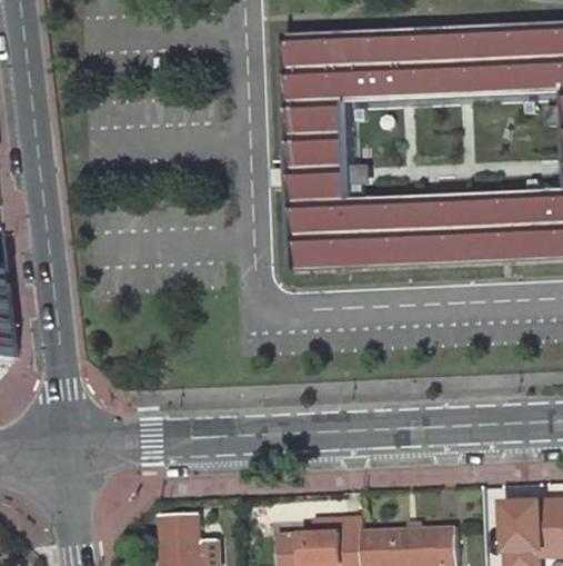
[(292,266),(562,254),(562,20),(282,32),(292,266)]
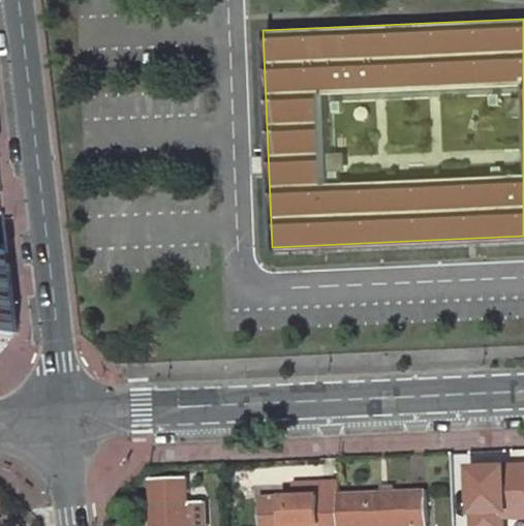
[(0,343),(12,330),(3,248),(0,248),(0,343)]
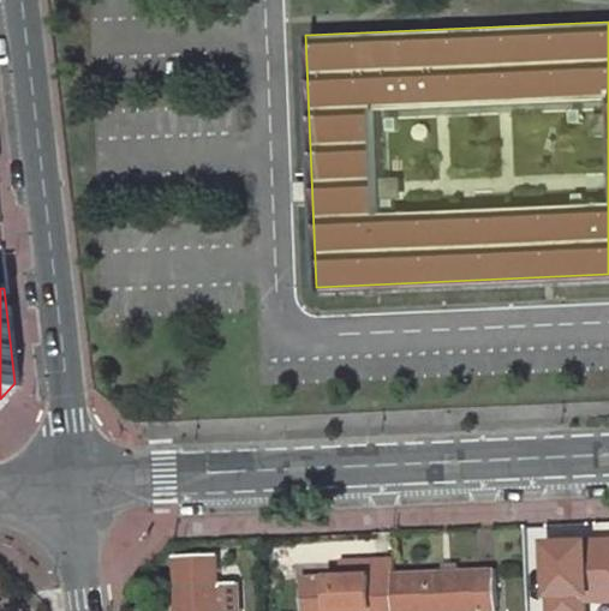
[(213,610),(212,556),(168,558),(169,586),(181,586),(181,610),(213,610)]
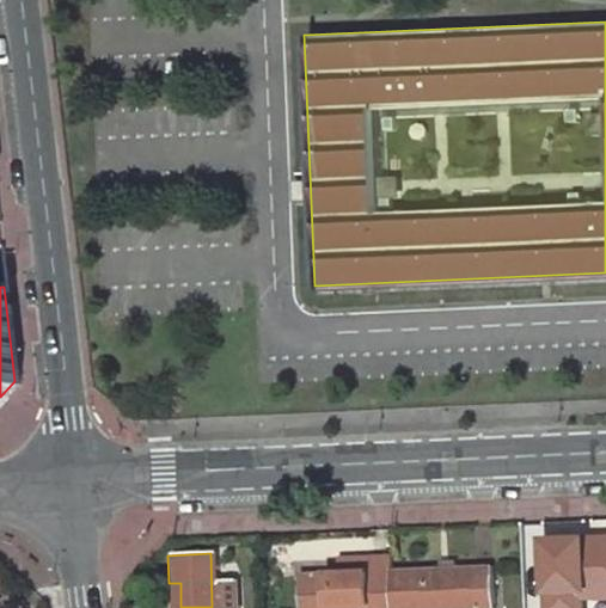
[(336,571),(297,572),(298,607),(325,607),(325,605),(372,603),(371,607),(387,607),(387,569),(369,570),(369,554),(335,556),(336,571)]
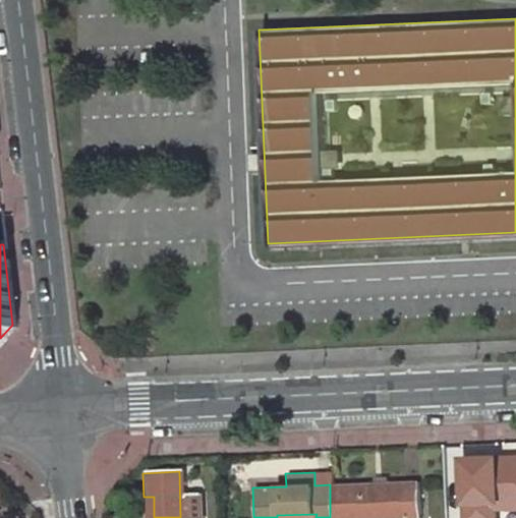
[(314,485),(330,484),(329,472),(314,472),(314,485)]
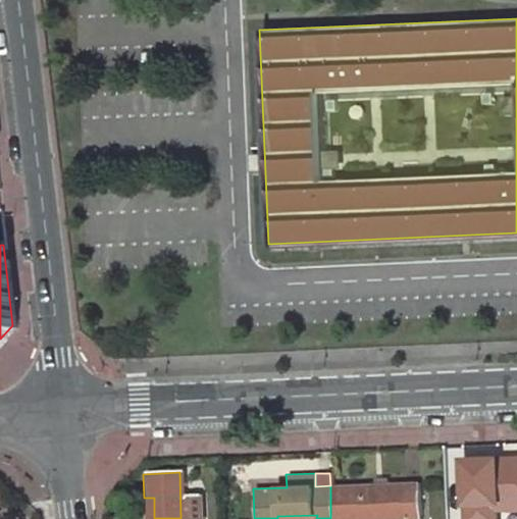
[(516,518),(516,476),(493,477),(494,501),(502,501),(502,518),(516,518)]
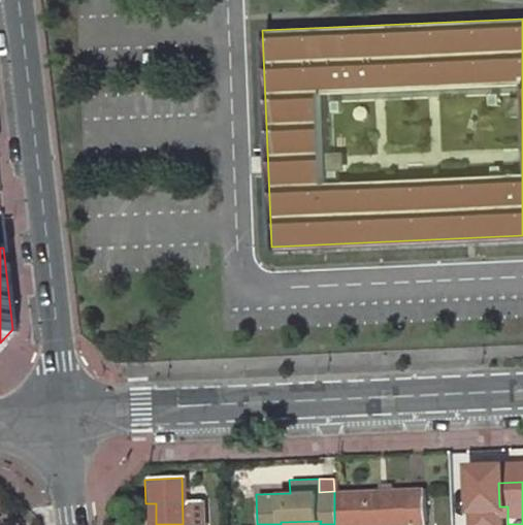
[(397,524),(422,524),(420,488),(390,489),(377,490),(334,491),(334,524),(361,524),(361,518),(391,517),(390,524),(397,524)]
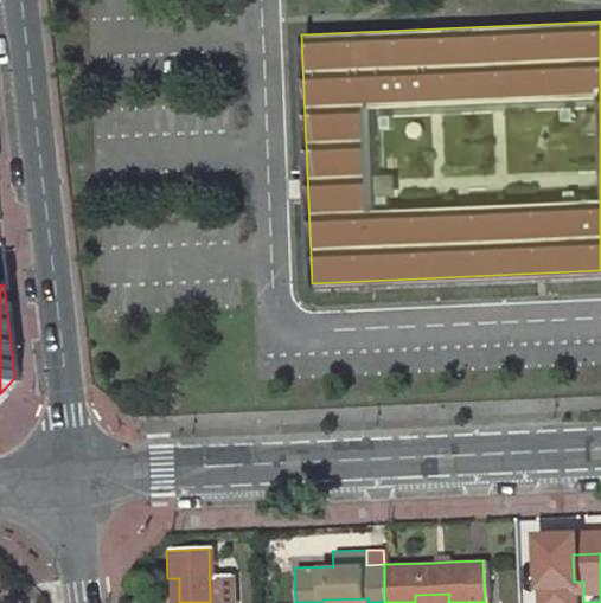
[(179,602),(179,578),(167,578),(168,602),(179,602)]
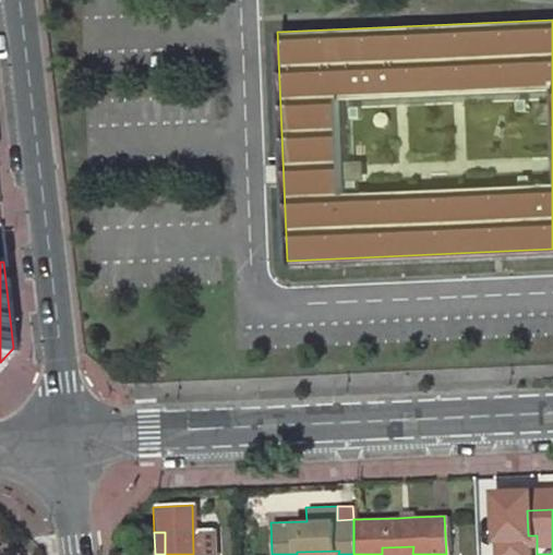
[(528,535),(528,554),(537,554),(537,535),(528,535)]
